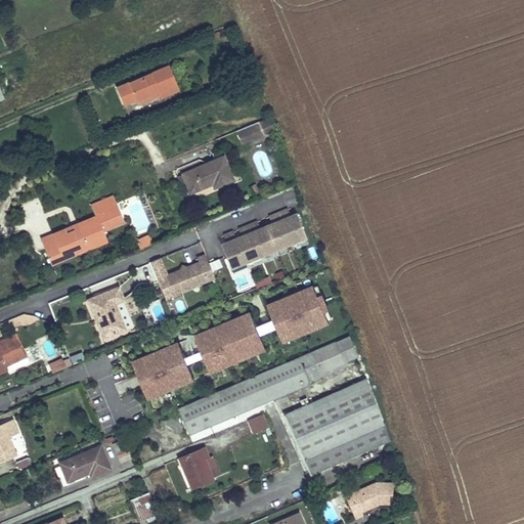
[(169,66),(117,87),(122,99),(134,94),(136,99),(150,93),(149,91),(157,88),(159,92),(161,96),(179,89),(169,66)]
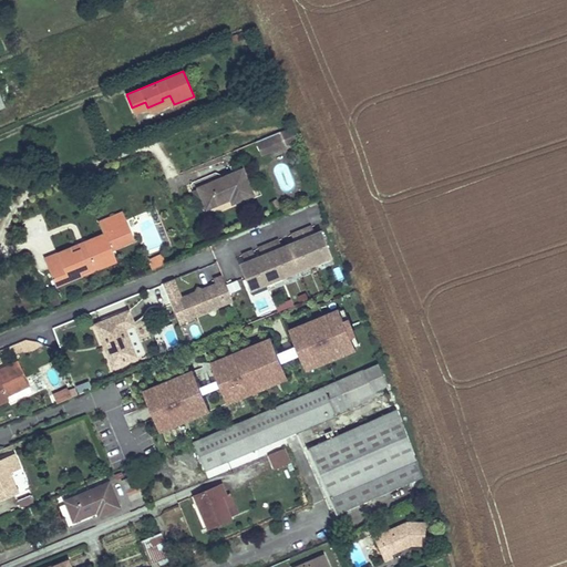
[(255,140),(260,154),(286,143),(280,130),(255,140)]
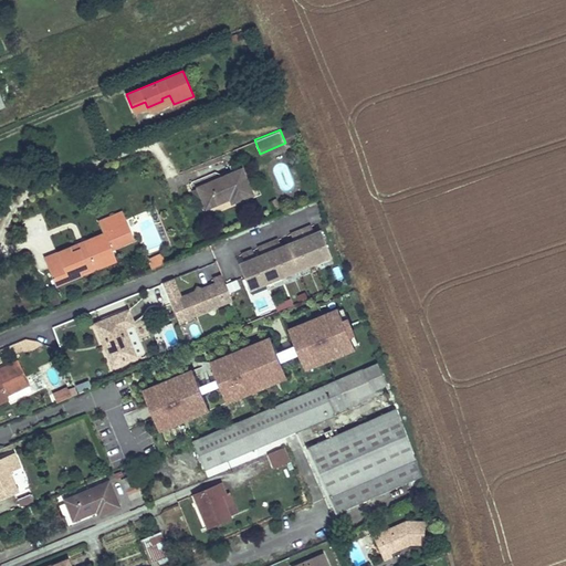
[(243,169),(205,185),(212,205),(231,197),(232,201),(253,192),(243,169)]
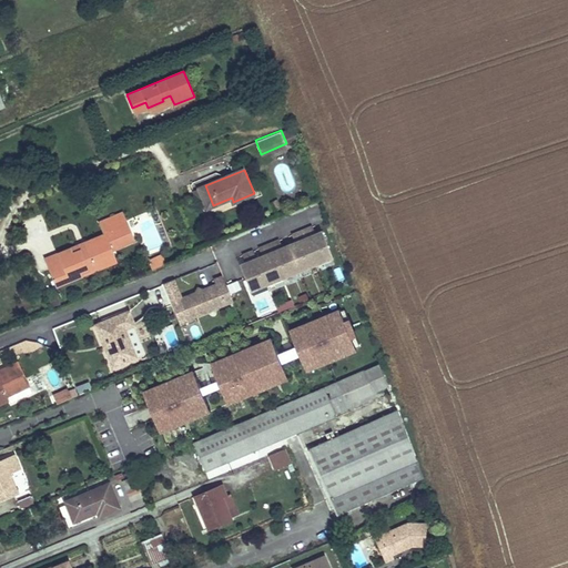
[(205,185),(198,188),(205,209),(213,205),(205,185)]
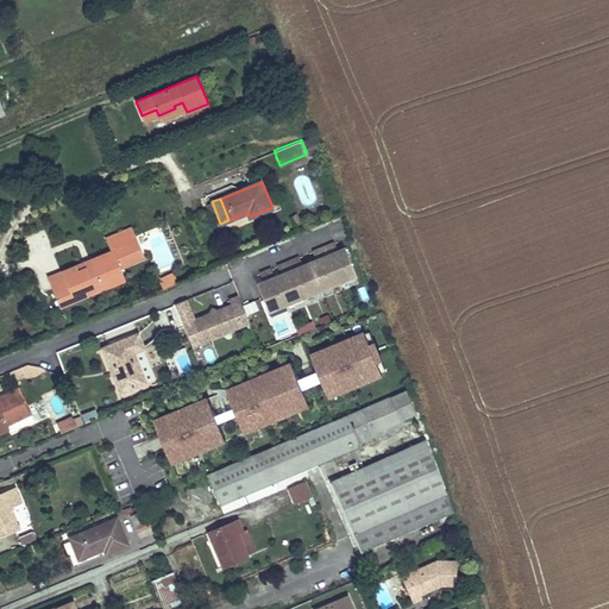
[(51,280),(62,305),(90,294),(89,289),(98,286),(95,280),(101,277),(105,288),(119,282),(115,272),(124,270),(123,267),(119,258),(143,248),(135,227),(126,231),(126,234),(123,236),(121,233),(111,238),(115,249),(92,258),(96,269),(90,270),(89,267),(80,269),(79,264),(63,270),(64,274),(51,280)]
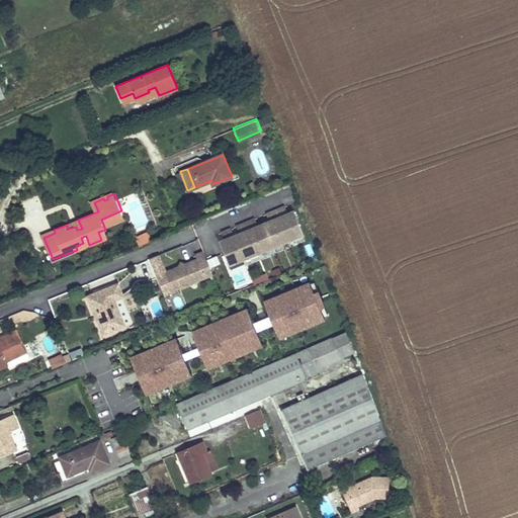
[(275,201),(259,208),(263,220),(280,212),(275,201)]
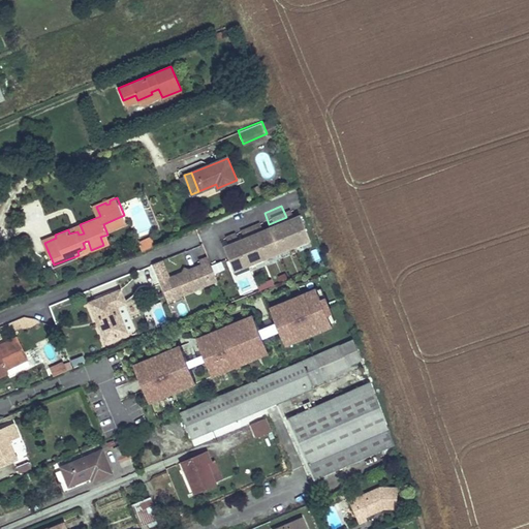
[(263,210),(232,222),(256,282),(288,270),(269,224),(265,213),(263,210)]
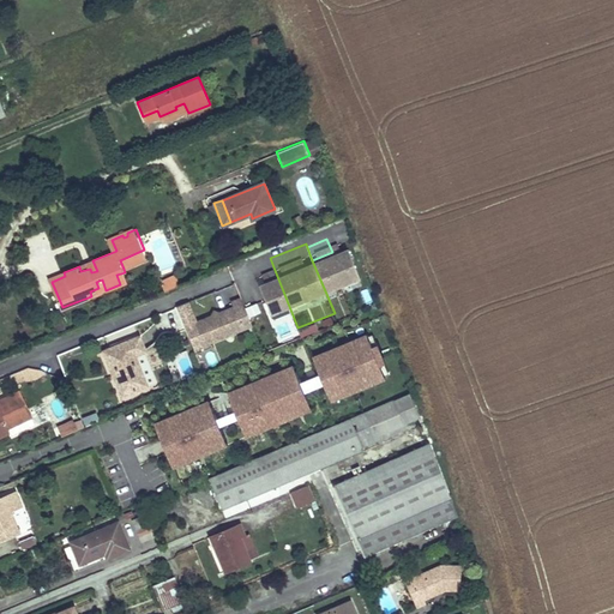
[(144,250),(120,260),(124,269),(148,259),(144,250)]
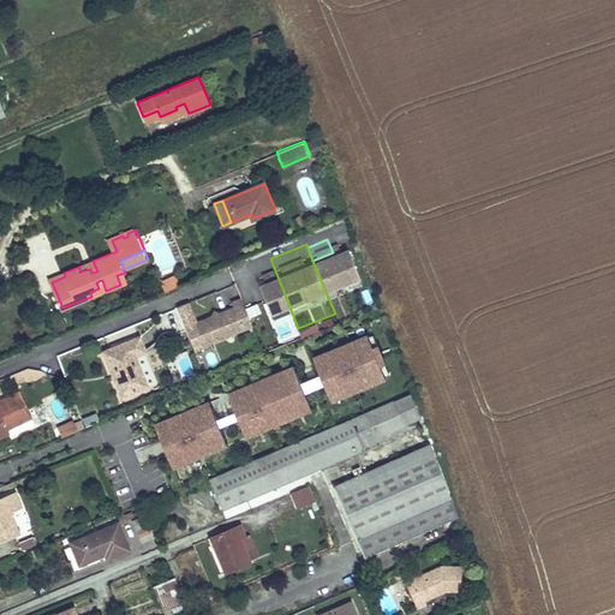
[(93,261),(79,267),(81,272),(90,269),(91,273),(97,272),(93,261)]
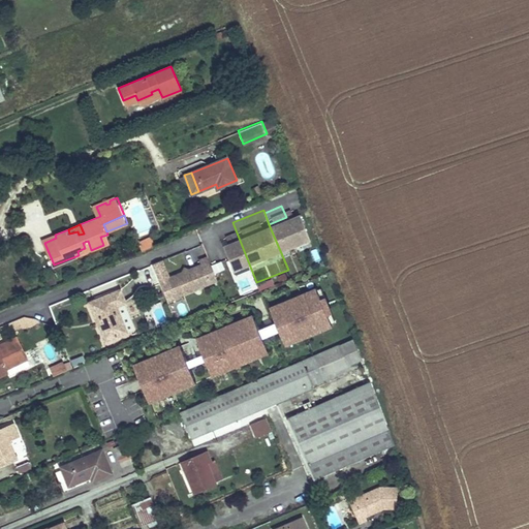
[(107,235),(100,237),(103,245),(111,243),(107,235)]
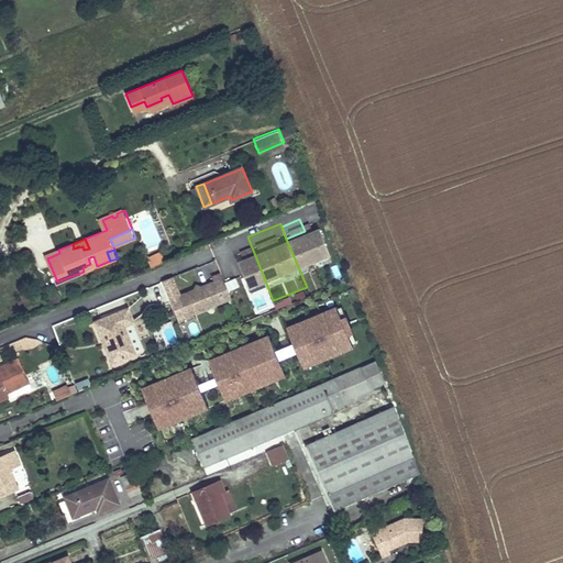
[(151,257),(154,265),(166,261),(163,253),(151,257)]
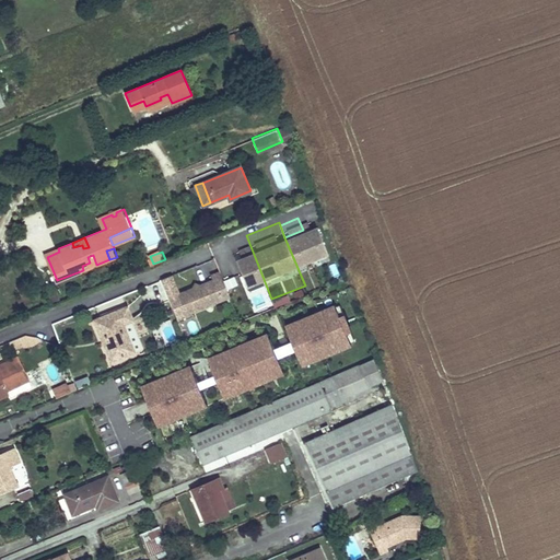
[(82,266),(83,270),(96,265),(93,255),(88,257),(90,263),(82,266)]
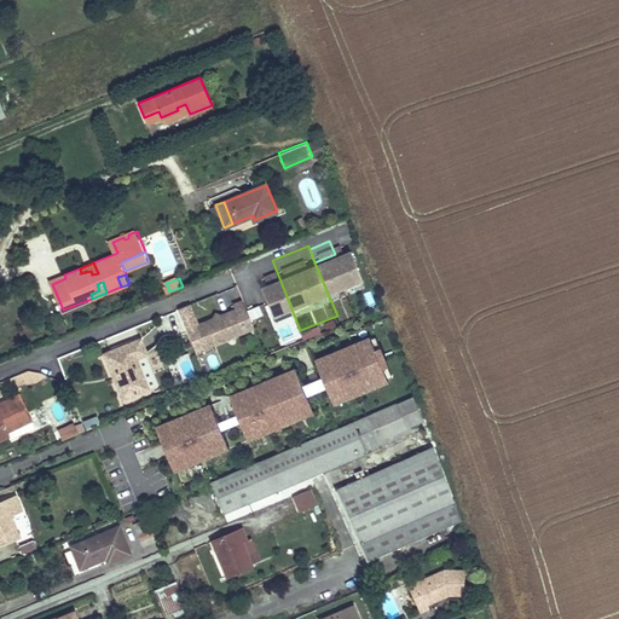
[(374,290),(358,295),(364,308),(379,304),(374,290)]
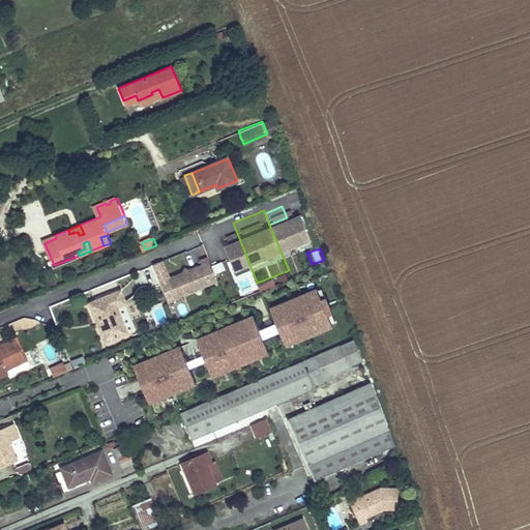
[(165,300),(217,283),(209,259),(169,273),(164,259),(152,263),(165,300)]
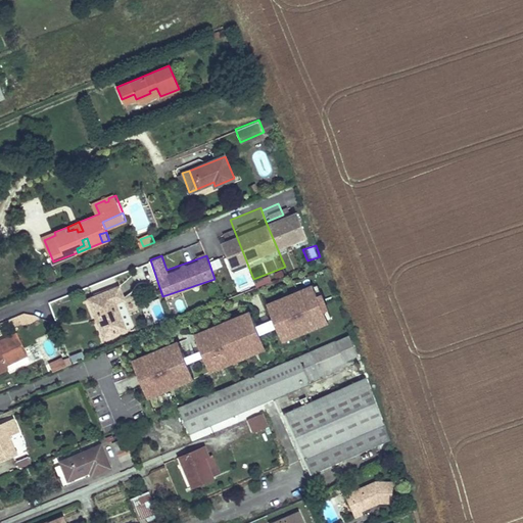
[(236,275),(240,290),(253,286),(249,271),(236,275)]
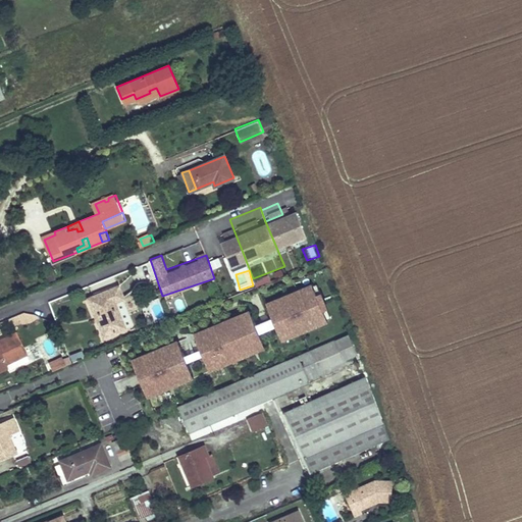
[(275,324),(281,340),(329,321),(324,309),(328,307),(321,290),(316,292),(313,282),(266,300),(272,316),(258,322),(261,330),(275,324)]
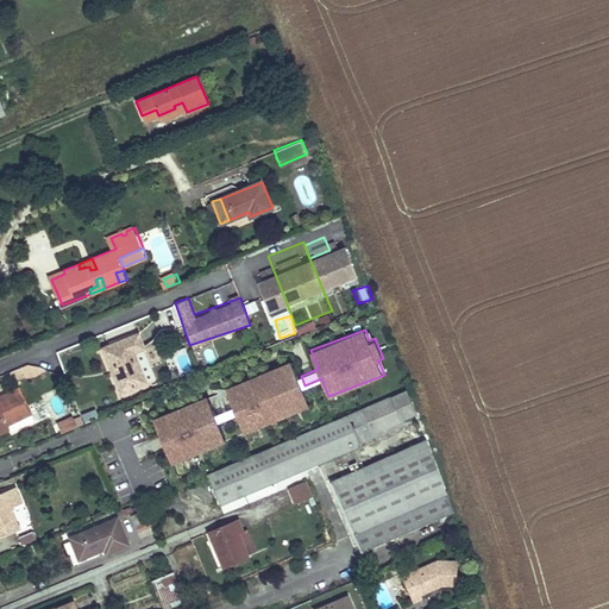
[(138,334),(102,349),(106,359),(111,358),(119,380),(114,381),(120,393),(145,382),(132,352),(143,347),(138,334)]
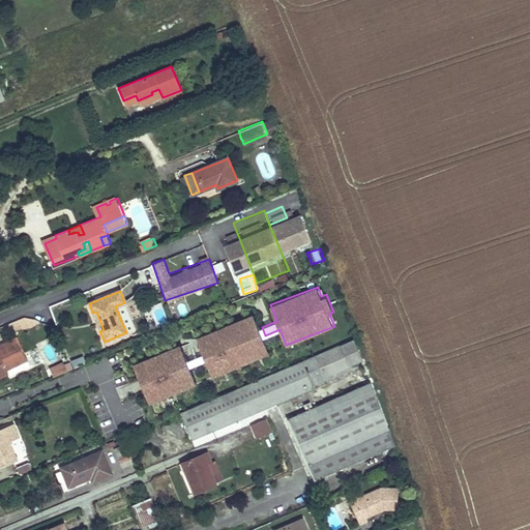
[(189,333),(175,339),(179,348),(175,350),(185,377),(205,369),(189,333)]
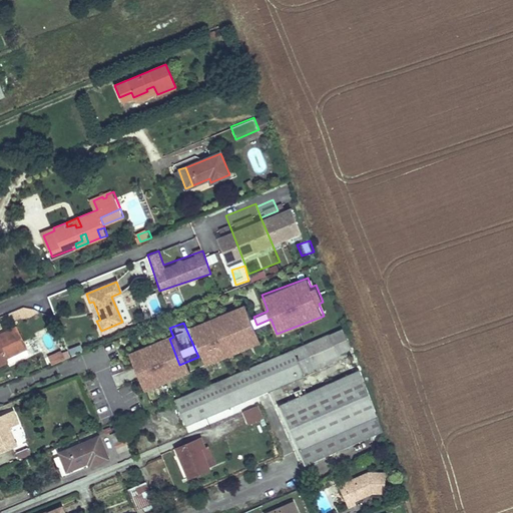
[(16,328),(5,333),(7,338),(18,332),(16,328)]
